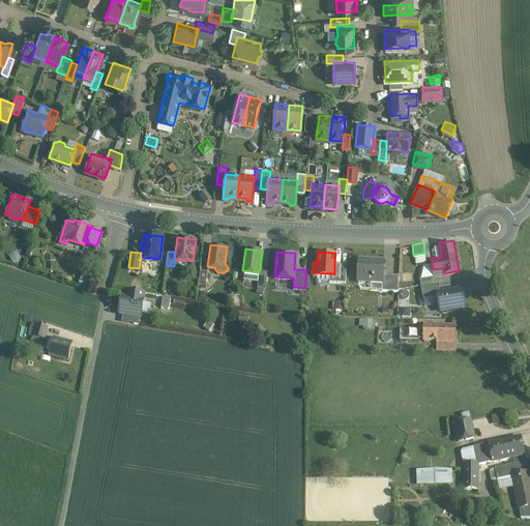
[(383,259),(360,258),(359,279),(382,280),(382,282),(383,273),(383,259)]
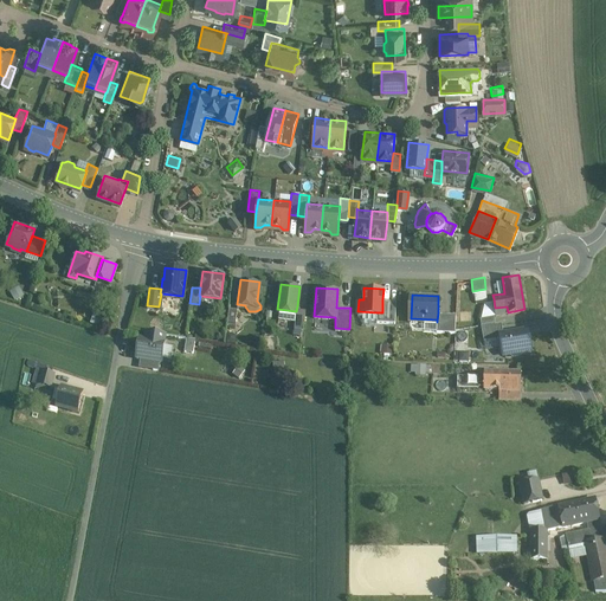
[(494,315),(508,312),(507,307),(495,308),(494,298),(482,301),(477,316),(479,316),(494,314),(494,315)]
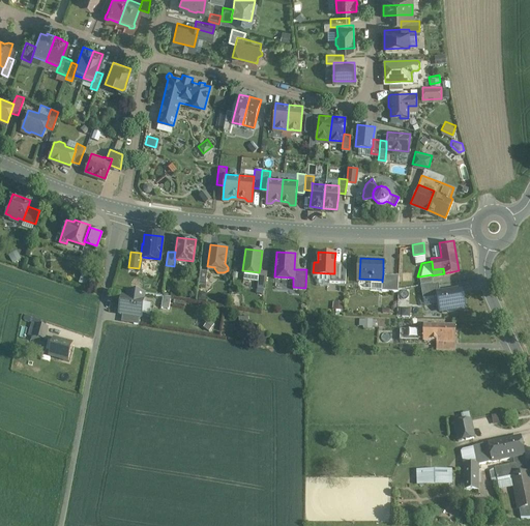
[(346,262),(334,262),(334,273),(329,273),(329,280),(346,281),(346,262)]
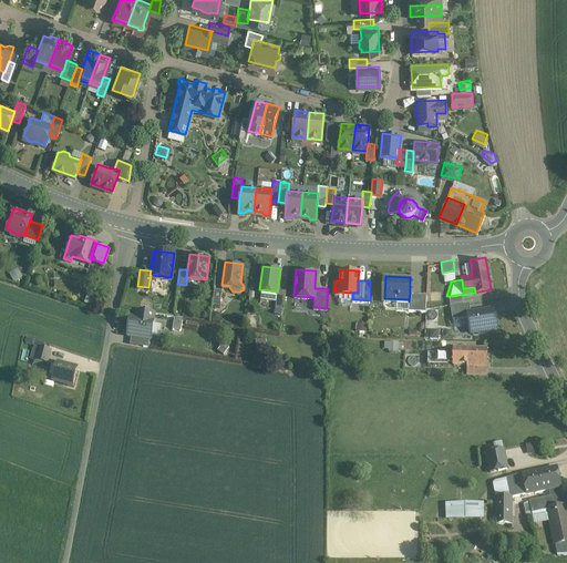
[(222,288),(214,287),(213,303),(219,304),(222,288)]
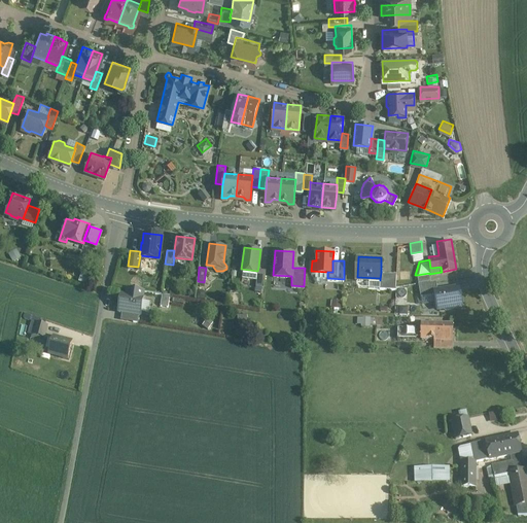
[(266,268),(258,267),(257,271),(255,284),(261,285),(264,285),(266,268)]
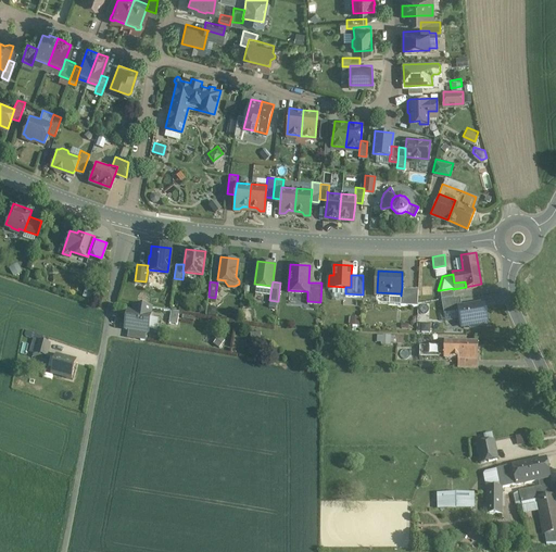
[(418,287),(402,287),(401,296),(400,302),(417,303),(418,287)]
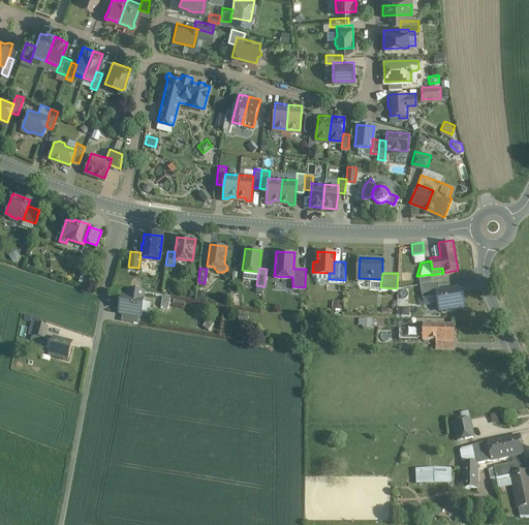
[(432,280),(419,282),(422,296),(436,292),(436,289),(439,289),(437,280),(432,281),(432,280)]
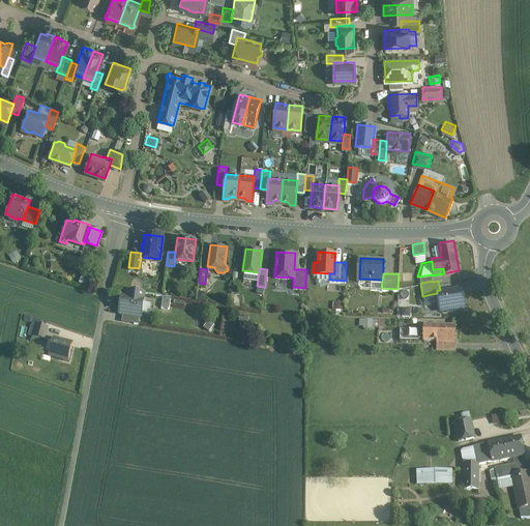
[(440,290),(437,290),(437,293),(438,299),(437,301),(437,305),(440,308),(440,309),(446,308),(448,310),(454,309),(457,305),(464,304),(461,286),(440,290)]
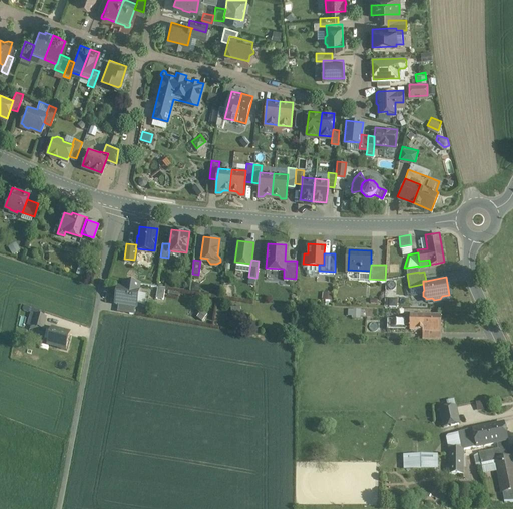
[(139,281),(124,279),(123,285),(118,284),(115,301),(118,302),(135,304),(136,304),(139,288),(138,288),(139,281)]
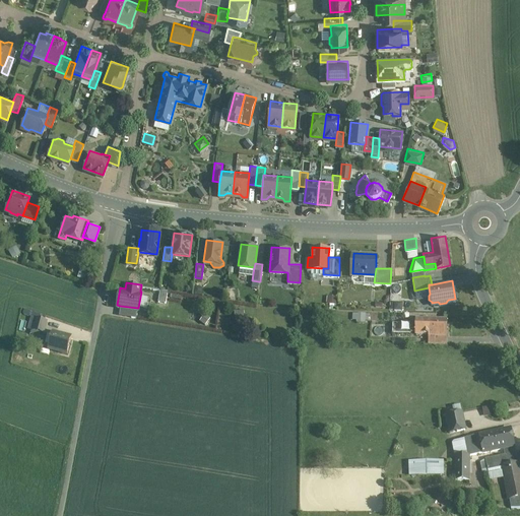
[(168,288),(159,287),(157,300),(166,301),(168,288)]
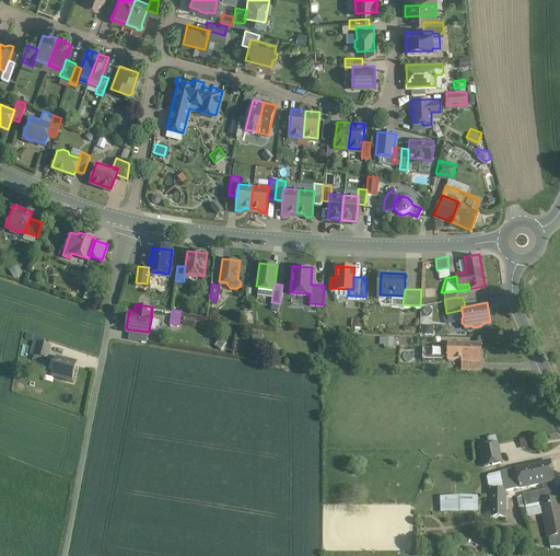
[(148,332),(129,329),(128,337),(141,339),(142,334),(148,335),(148,332)]
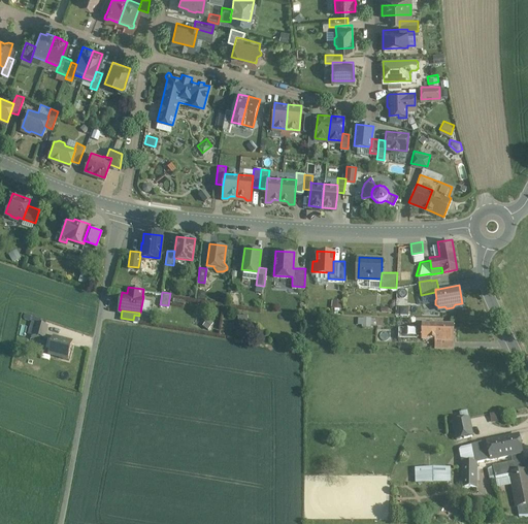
[(356,316),(356,322),(360,322),(360,325),(369,325),(369,323),(372,323),(372,317),(369,317),(369,316),(356,316)]
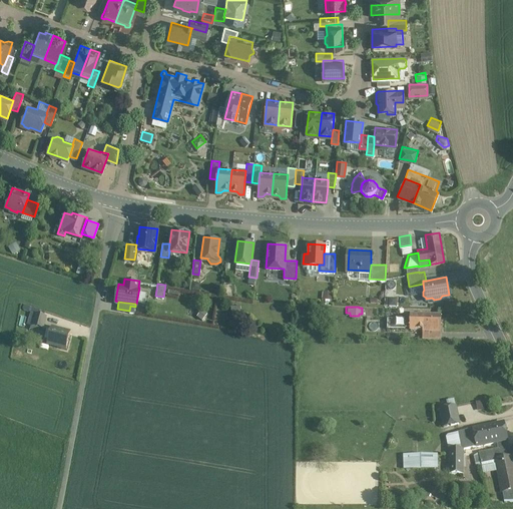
[(46,314),(36,311),(34,317),(45,320),(46,314)]
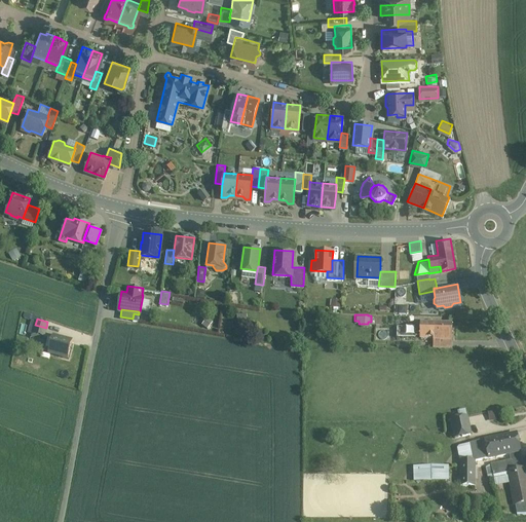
[(452,321),(421,320),(420,335),(433,335),(433,337),(451,337),(452,321)]
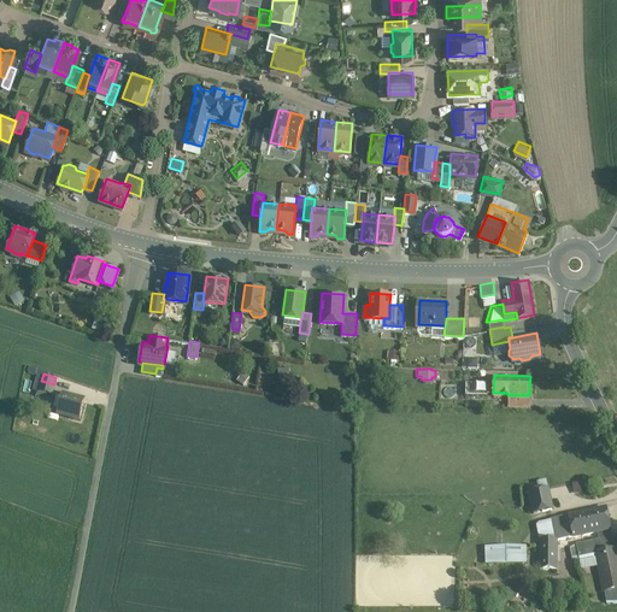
[(54,384),(41,381),(40,384),(39,389),(52,392),(54,384)]
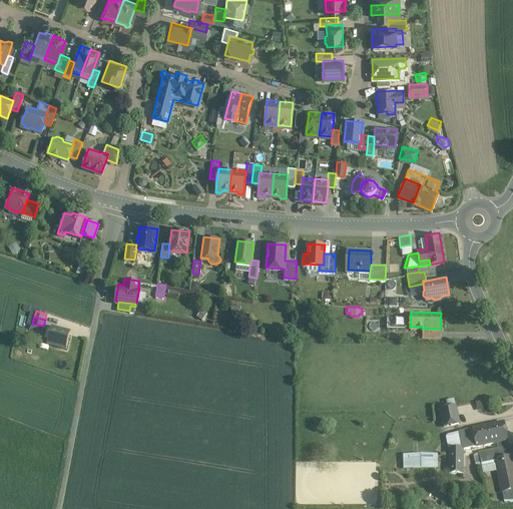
[(405,317),(387,317),(387,327),(405,327),(405,317)]
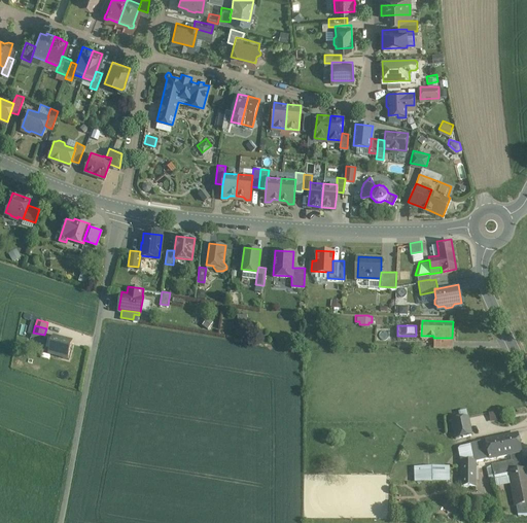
[(73,340),(53,334),(48,351),(69,356),(73,340)]
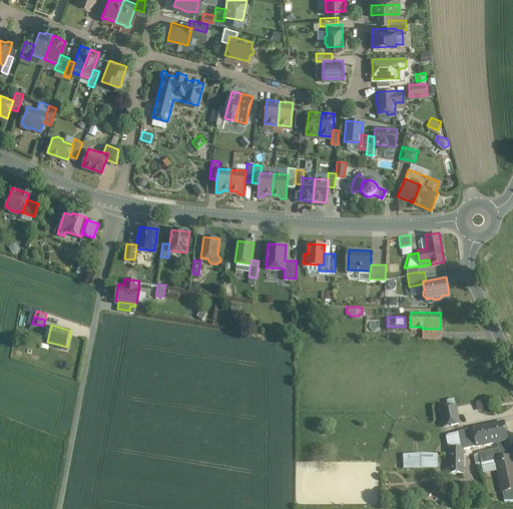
[(440,329),(422,329),(422,336),(440,337),(440,329)]
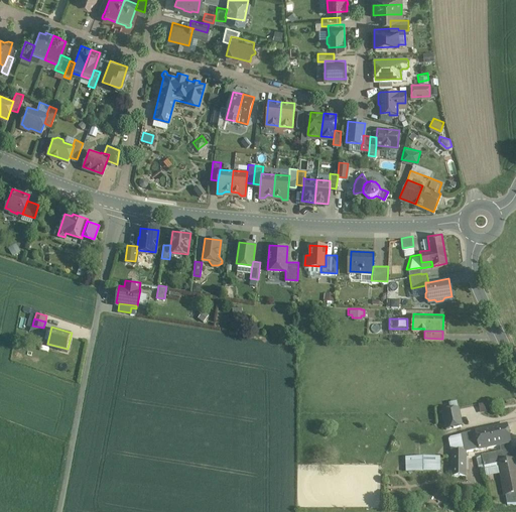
[(458,406),(442,409),(445,426),(462,423),(458,406)]
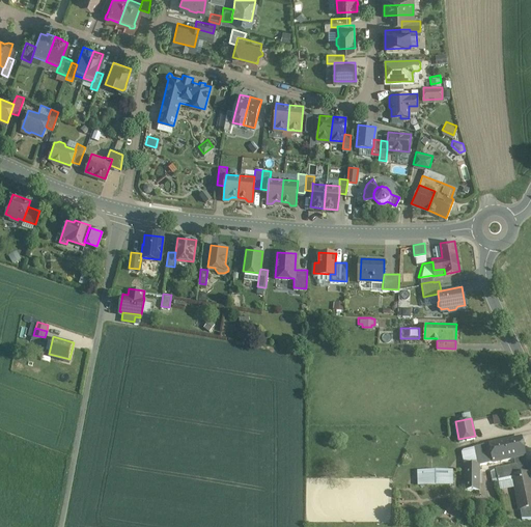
[(522,435),(488,441),(493,460),(513,455),(525,453),(525,452),(522,435)]
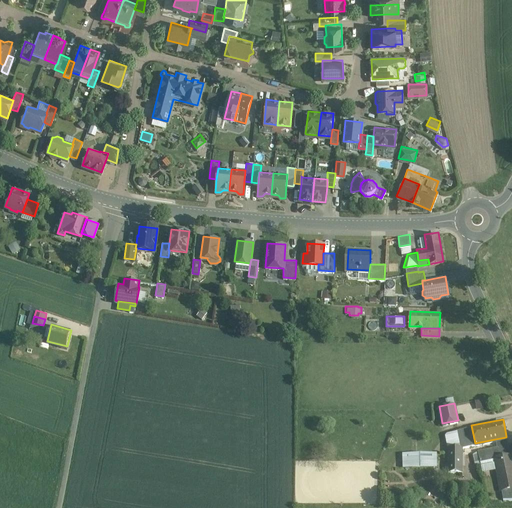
[(471,425),(456,428),(459,445),(460,446),(462,446),(475,443),(471,425)]
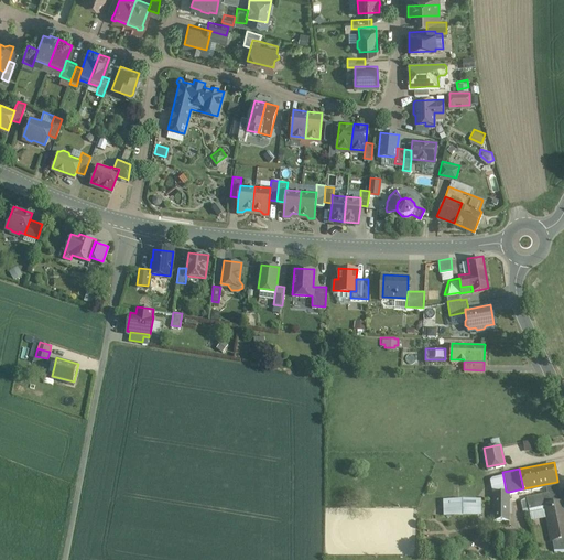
[(557,482),(545,484),(546,491),(559,487),(557,482)]
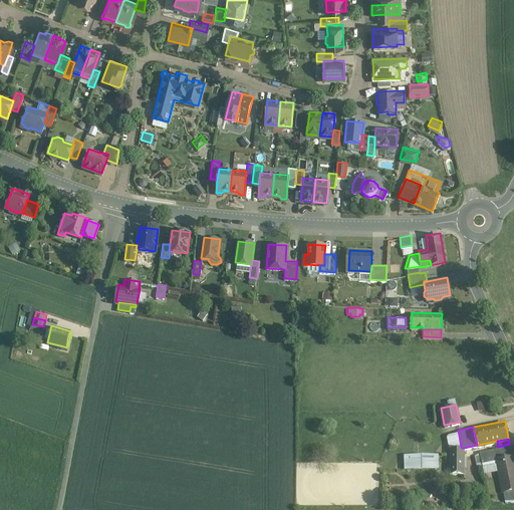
[(498,447),(494,448),(496,458),(512,455),(509,444),(498,447)]
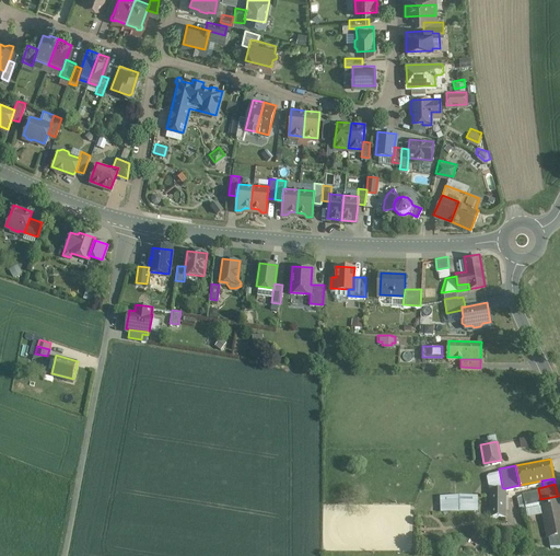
[(502,487),(496,487),(496,486),(489,486),(490,491),(490,514),(504,514),(505,488),(503,488),(502,487)]
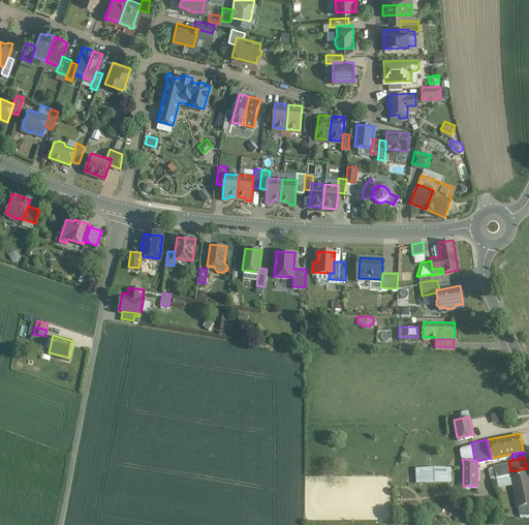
[(510,471),(508,461),(492,464),(495,481),(511,477),(510,471)]
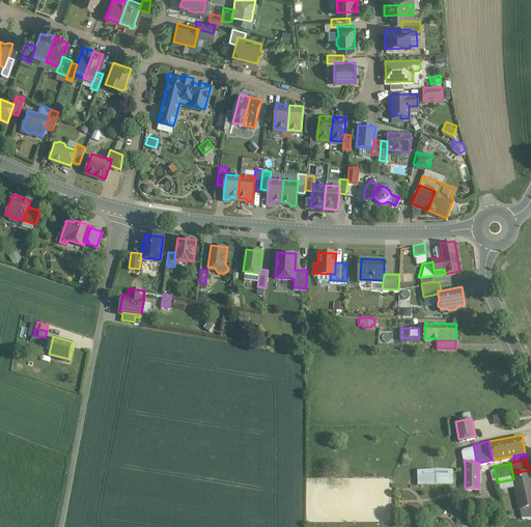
[(451,473),(435,473),(435,482),(452,482),(452,468),(451,468),(451,473)]
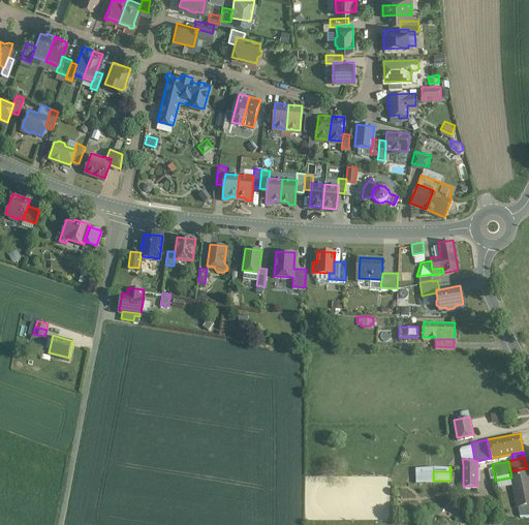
[(528,480),(527,468),(510,471),(511,477),(517,505),(519,505),(528,502),(528,480)]
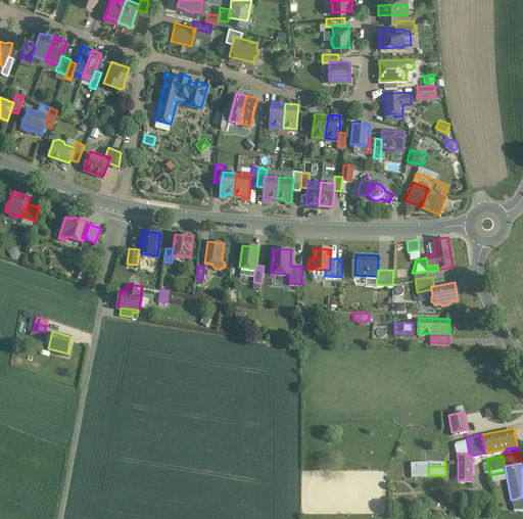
[(428,466),(412,466),(412,475),(428,475),(428,466)]
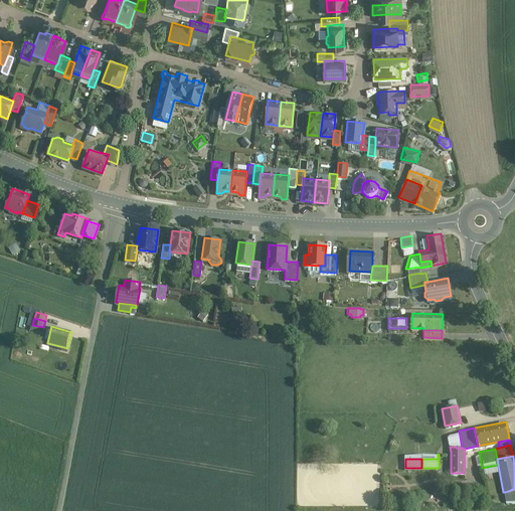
[(514,489),(505,492),(507,503),(514,500),(514,489)]
